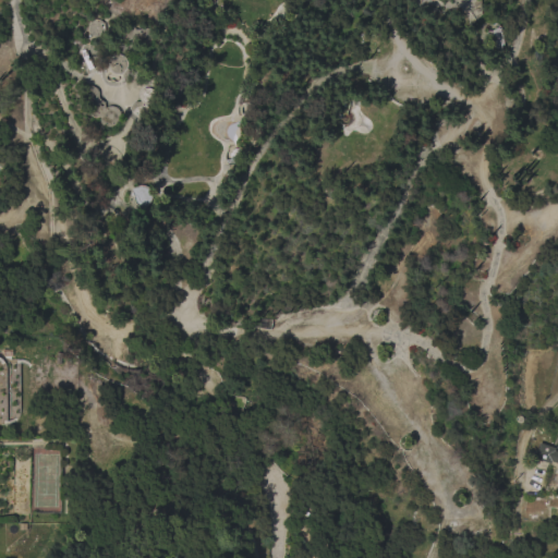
[(96,19),(97,19),(99,20),(101,21),(102,23),(104,24),(105,26),(105,28),(104,31),(104,32),(102,34),(100,35),(99,36),(97,36),(93,35),(89,34),(88,33),(87,31),(87,28),(87,27),(87,24),(88,23),(89,21),(92,20),(94,19),(96,19)]
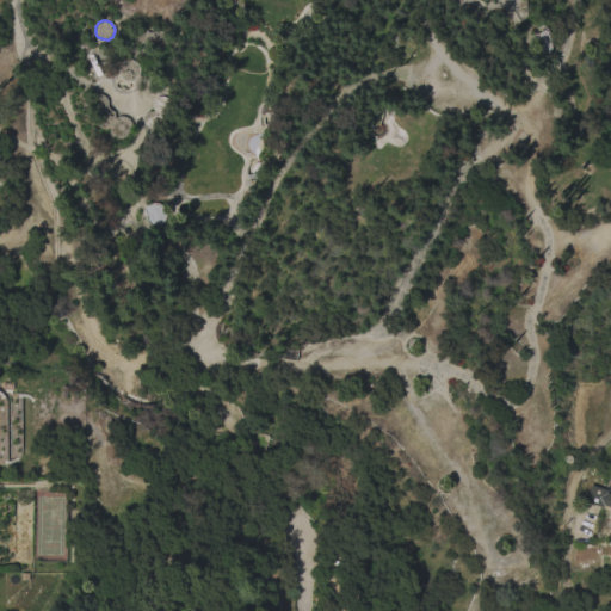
[(547,28),(553,42),(549,54),(538,50),(541,41),(537,38),(539,30),(547,28)]
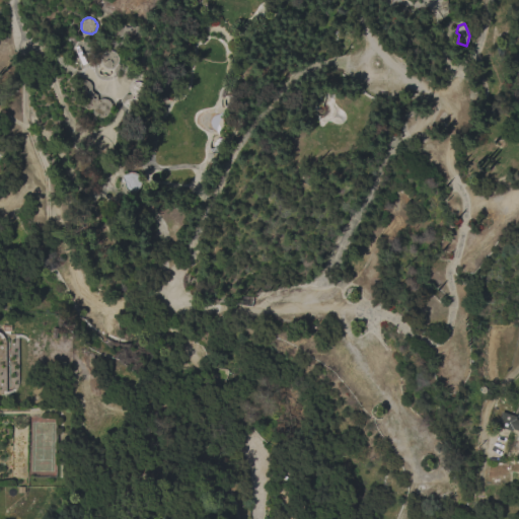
[(105,51),(107,51),(109,50),(113,51),(114,51),(115,52),(117,55),(118,56),(119,59),(119,61),(118,63),(119,64),(119,65),(119,67),(119,69),(117,72),(116,72),(115,72),(114,72),(114,67),(113,68),(108,69),(105,68),(102,67),(100,64),(100,61),(99,64),(98,65),(96,65),(96,64),(95,63),(95,62),(96,60),(98,58),(99,57),(100,56),(101,54),(102,53),(104,52),(105,51)]
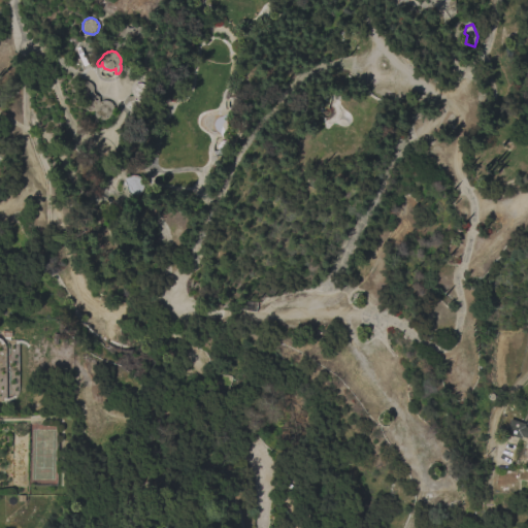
[(105,100),(107,100),(109,101),(111,102),(112,104),(113,106),(114,108),(114,110),(113,112),(113,113),(109,118),(107,119),(105,120),(101,120),(99,120),(97,119),(95,117),(94,114),(94,112),(95,110),(93,111),(91,111),(89,111),(87,110),(86,109),(85,108),(84,99),(79,96),(78,96),(77,94),(76,92),(76,89),(76,87),(77,84),(78,83),(80,80),(81,80),(84,80),(86,80),(88,81),(91,84),(93,86),(93,88),(93,91),(93,92),(94,93),(97,96),(98,97),(99,99),(99,102),(101,101),(103,100),(105,100)]
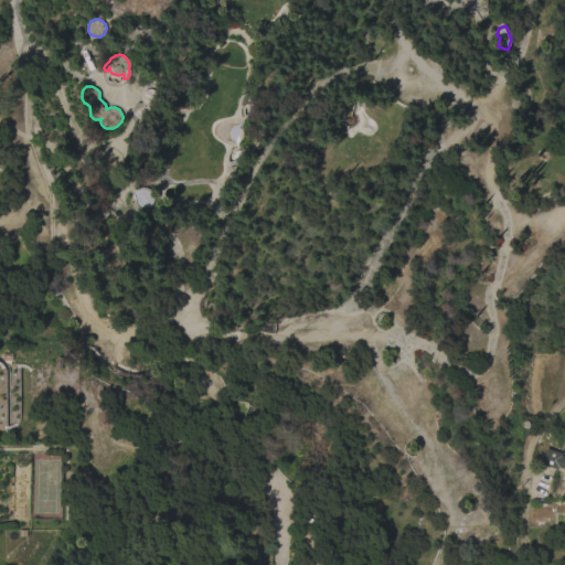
[(132,110),(132,109),(132,107),(134,106),(135,104),(137,103),(138,103),(142,103),(141,100),(140,98),(140,97),(140,95),(141,93),(142,91),(145,89),(146,89),(148,88),(149,88),(151,88),(153,89),(155,92),(157,93),(157,96),(157,98),(157,99),(155,102),(152,104),(151,105),(147,106),(149,107),(149,108),(150,110),(149,113),(148,115),(147,117),(145,118),(144,119),(140,119),(138,118),(137,117),(135,116),(134,114),(132,110)]
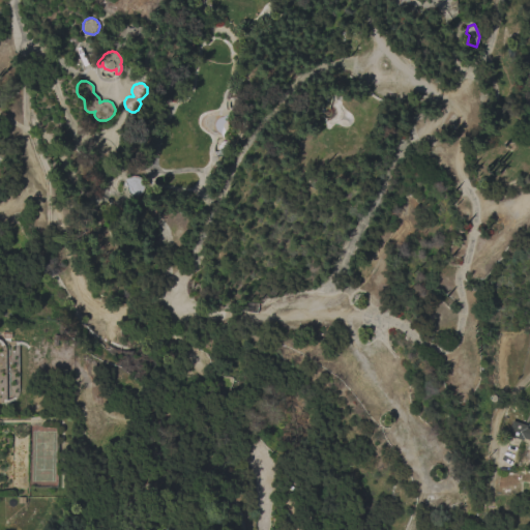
[(529,440),(524,438),(523,440),(506,435),(508,428),(509,428),(512,420),(527,425),(527,428),(529,429),(529,440)]
